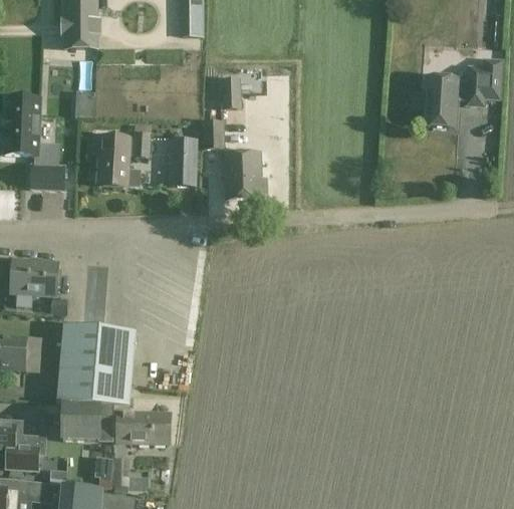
[(66,0),(67,46),(98,46),(98,0),(66,0)]
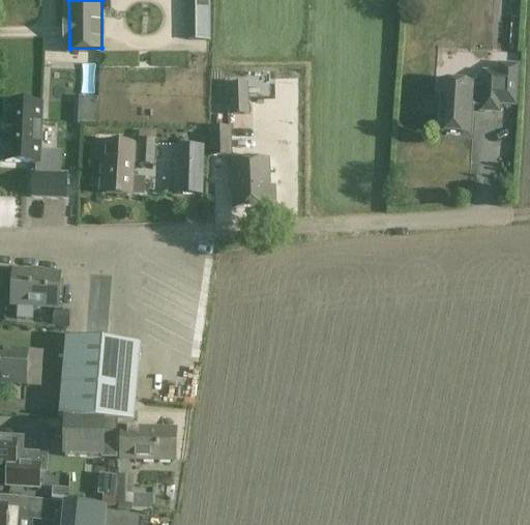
[(108,0),(107,77),(184,78),(185,0),(108,0)]
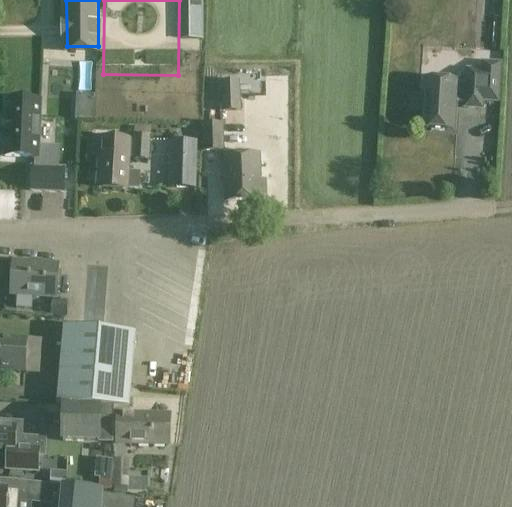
[(181,0),(182,34),(202,34),(201,0),(181,0)]
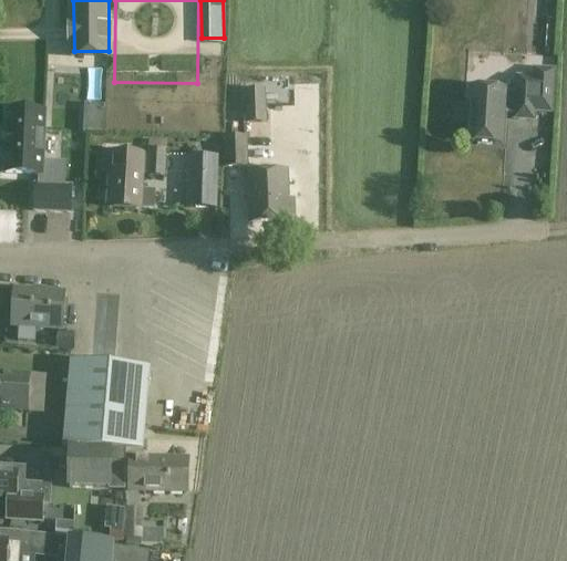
[(507,86),(472,83),(467,138),(478,138),(478,141),(492,142),(492,139),(503,141),(505,110),(516,111),(516,115),(534,116),(535,107),(552,108),(555,68),(536,66),(536,75),(518,74),(518,89),(507,87),(507,86)]
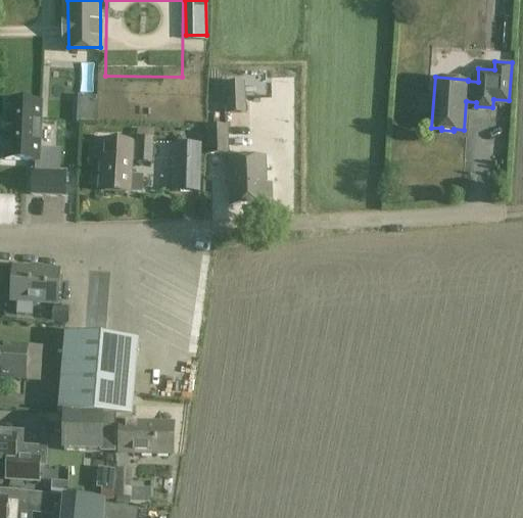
[(226,80),(227,109),(245,108),(244,80),(226,80)]
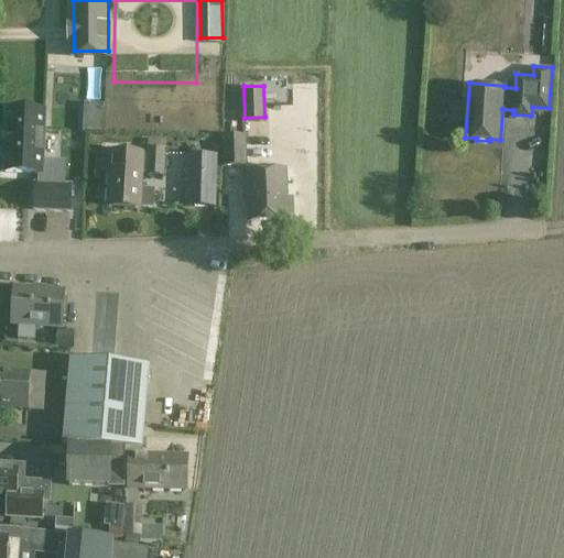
[(53,157),(42,156),(44,108),(8,106),(4,168),(39,170),(39,179),(35,179),(34,206),(69,208),(71,182),(52,181),(53,157)]
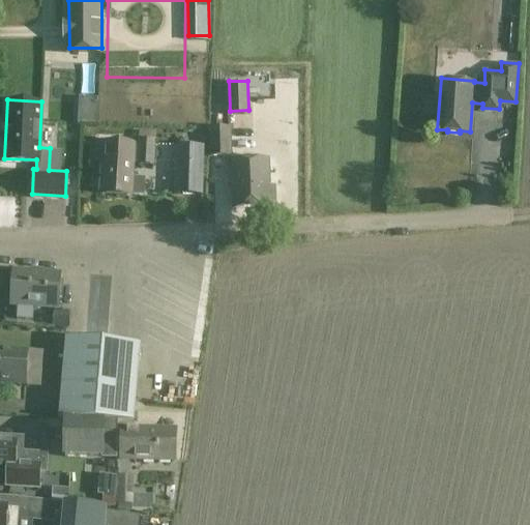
[(232,153),(232,124),(209,124),(210,153),(232,153)]
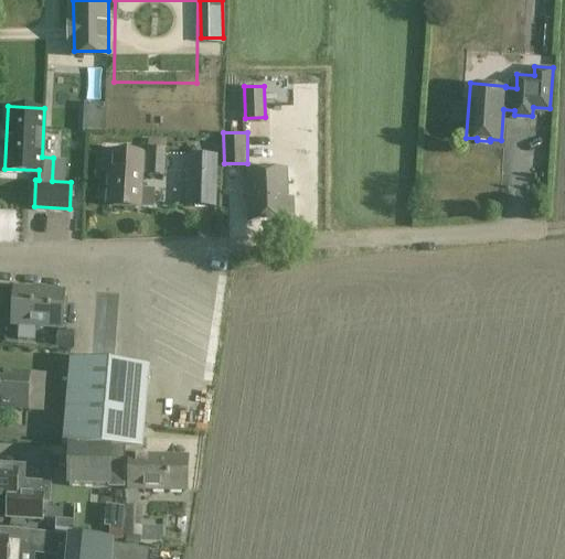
[(147,146),(146,172),(166,172),(166,146),(147,146)]
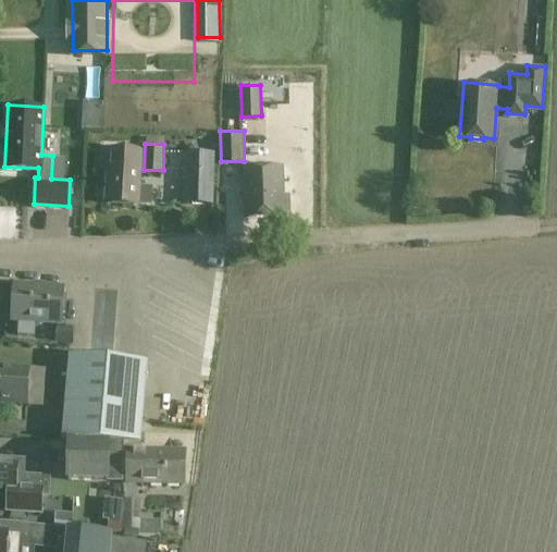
[(109,167),(108,200),(138,201),(138,200),(151,200),(151,183),(138,183),(139,167),(140,148),(99,146),(98,166),(109,167)]
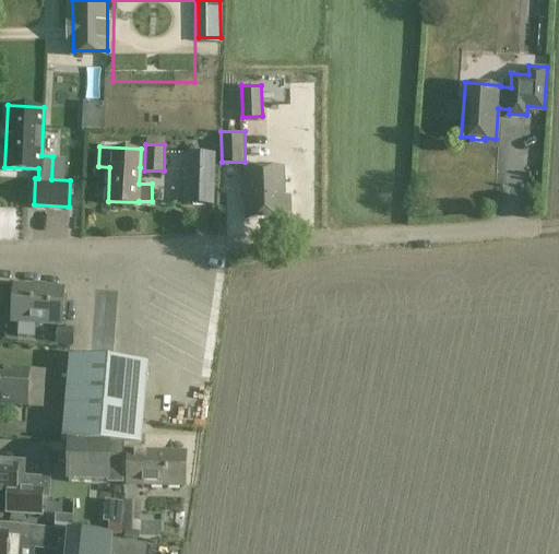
[(331,164),(348,163),(347,148),(330,149),(331,164)]
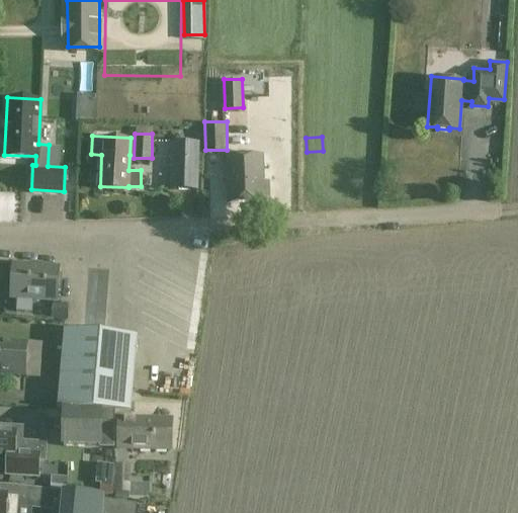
[(174,140),(172,185),(196,186),(198,141),(174,140)]
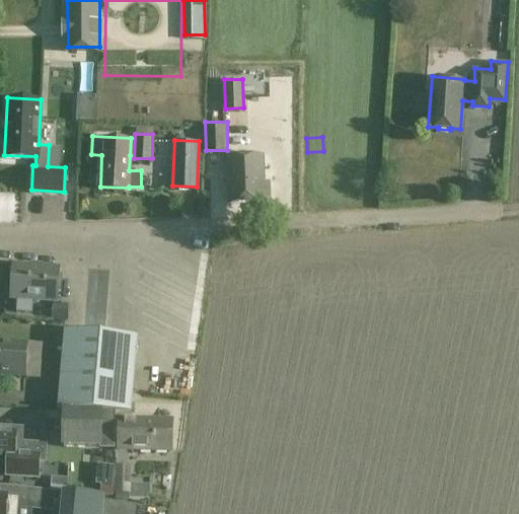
[(263,151),(226,152),(228,200),(270,199),(270,178),(264,178),(263,151)]
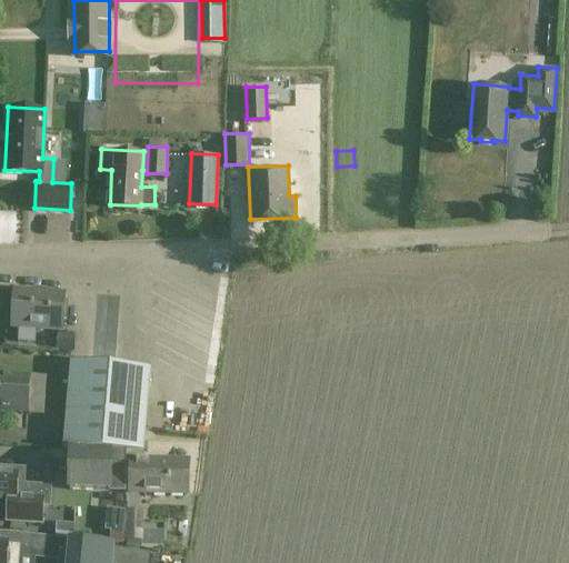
[(62,327),(65,290),(43,289),(45,287),(36,287),(36,289),(15,287),(12,323),(62,327)]
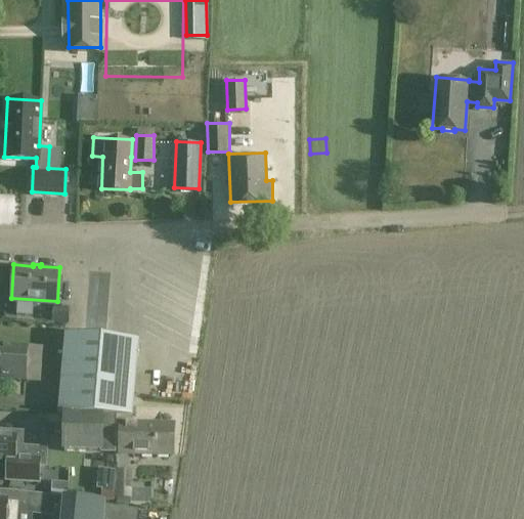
[(51,320),(68,320),(69,303),(52,303),(51,320)]
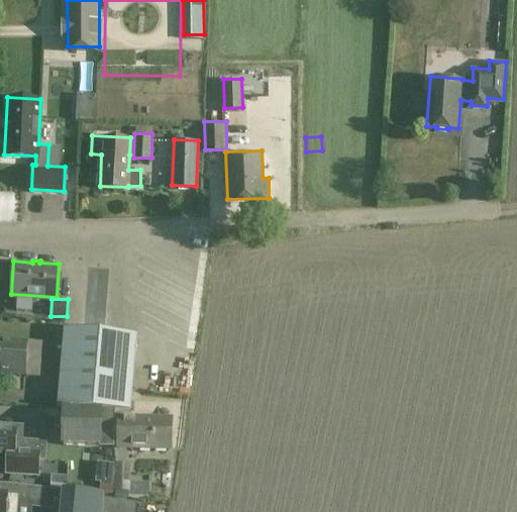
[(61,442),(102,444),(102,455),(112,455),(112,444),(114,444),(116,409),(131,410),(138,331),(64,324),(57,405),(63,405),(61,442)]
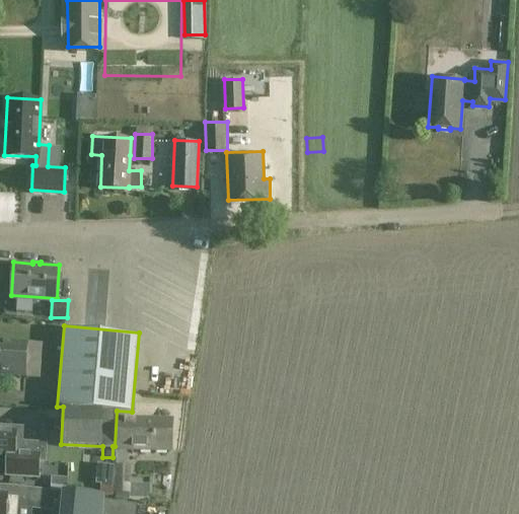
[(27,341),(0,338),(0,371),(24,373),(27,341)]
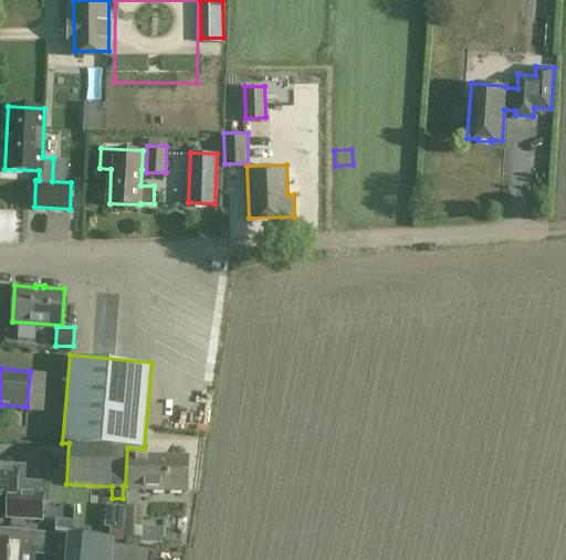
[(129,488),(186,488),(186,462),(146,462),(146,450),(135,450),(129,488)]
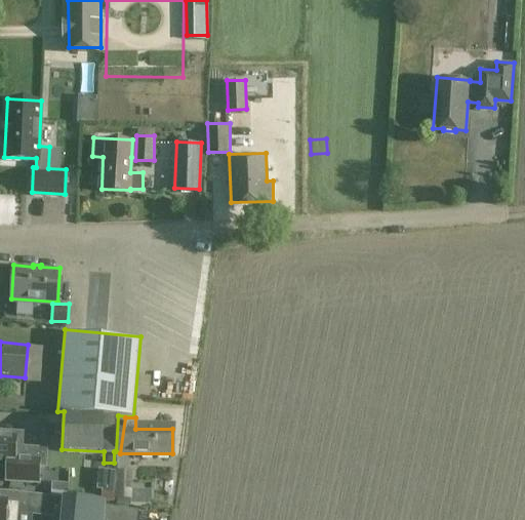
[(0,461),(7,462),(6,478),(38,480),(39,464),(44,464),(45,447),(21,445),(22,431),(0,429),(0,461)]
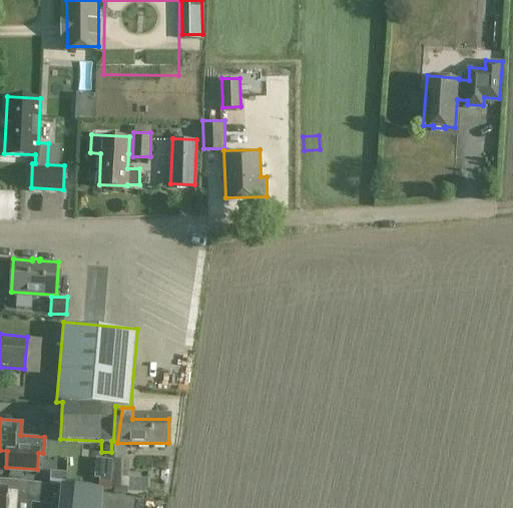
[(110,487),(113,457),(100,456),(97,486),(110,487)]
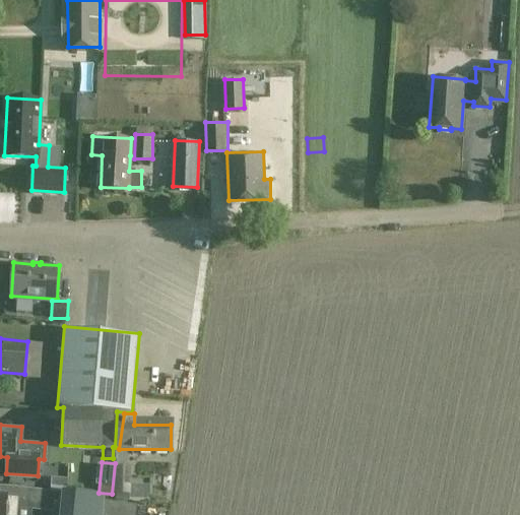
[(130,490),(130,462),(115,462),(115,490),(130,490)]
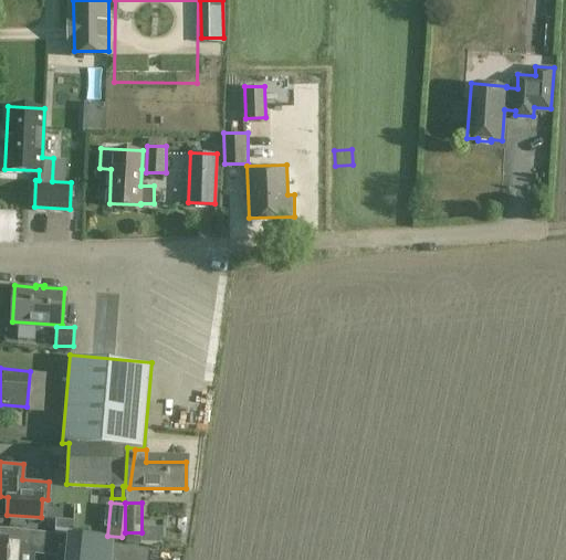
[(0,559),(18,559),(19,551),(58,555),(56,559),(112,559),(115,537),(0,527),(0,559)]
